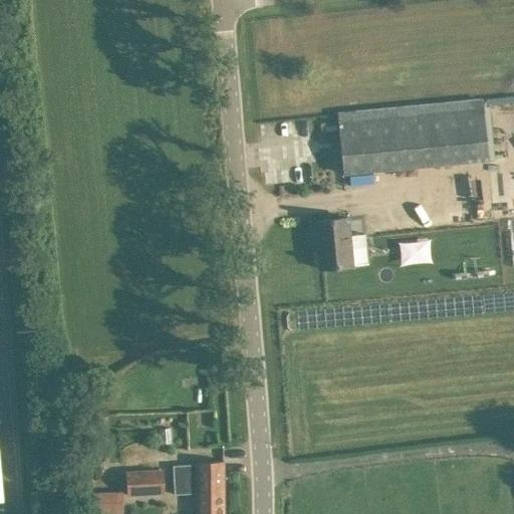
[(337,113),(337,120),(342,173),(488,160),(482,99),(337,113)]
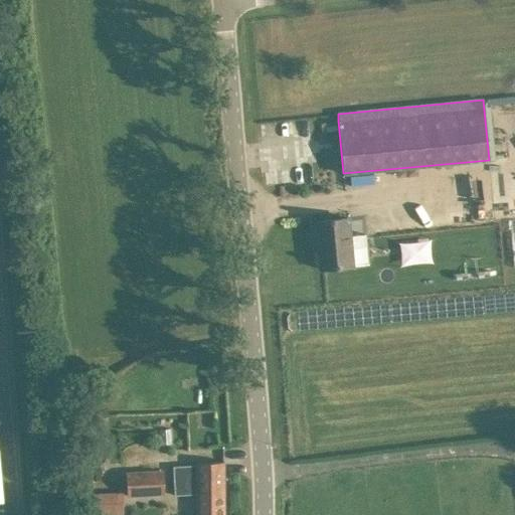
[(320,269),(352,266),(369,264),(366,234),(349,236),(348,217),(312,221),(313,238),(317,237),(320,269)]
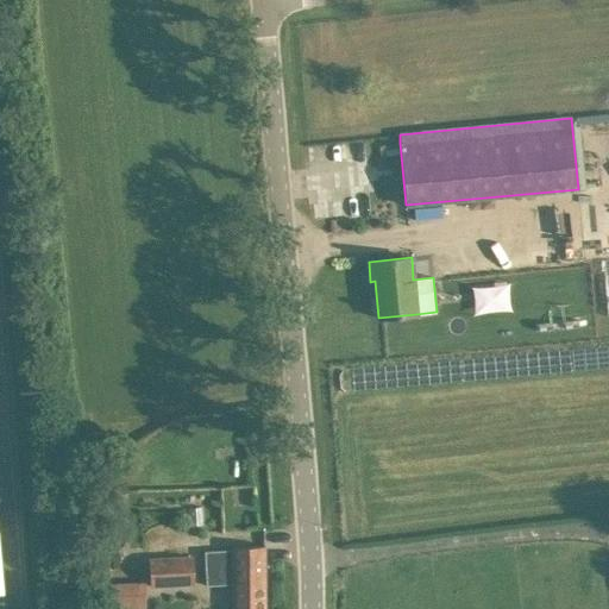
[(233,546),(233,550),(205,551),(207,586),(223,585),(223,572),(233,571),(233,608),(264,608),(265,546),(233,546)]
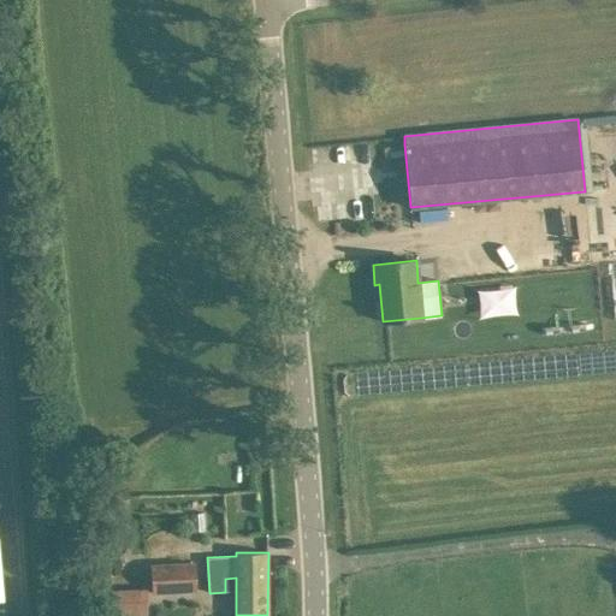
[(195,563),(152,566),(153,596),(197,593),(195,563)]
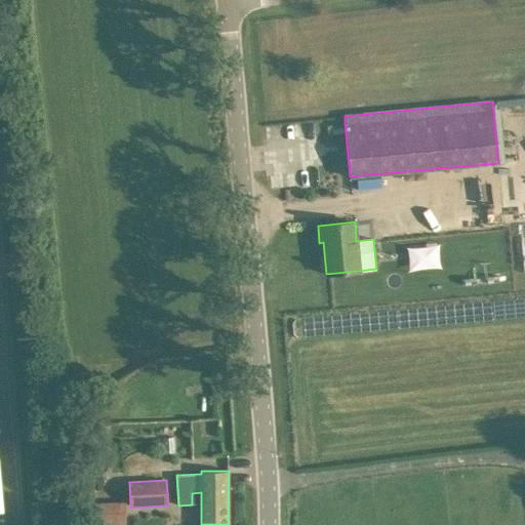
[(125,501),(95,502),(95,524),(126,523),(125,501)]
